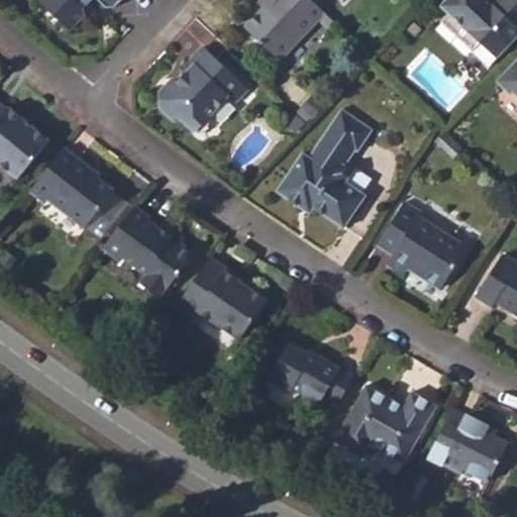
[(37,0),(38,0),(71,29),(84,16),(84,7),(91,0),(98,0),(106,7),(115,7),(122,0),(37,0)]
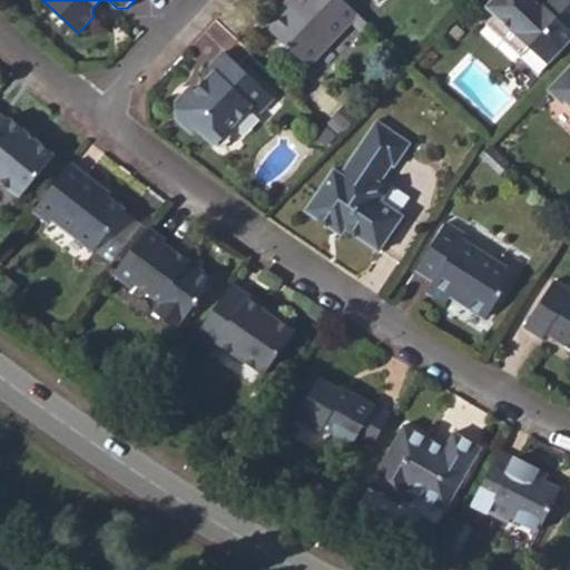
[(344,0),(298,0),(291,9),(271,30),(308,66),(351,21),(359,13),(344,0)]
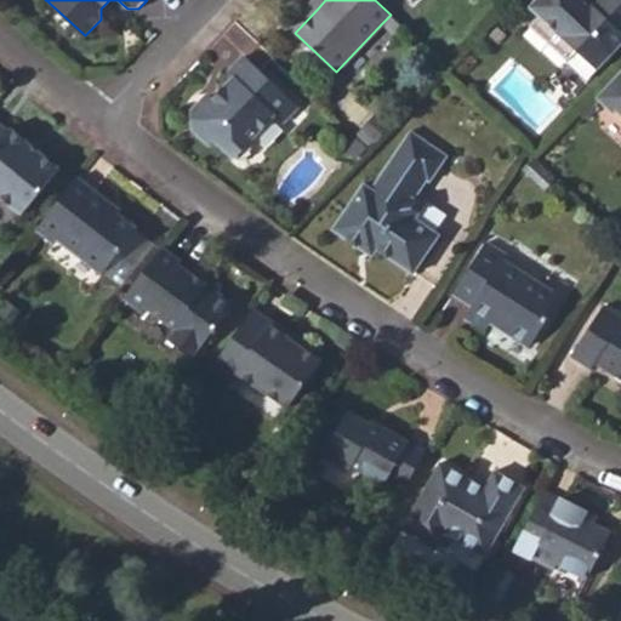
[(620,0),(608,0),(599,10),(591,4),(587,0),(535,0),(530,6),(540,16),(530,27),(551,46),(560,35),(576,51),(597,69),(620,43),(620,0)]
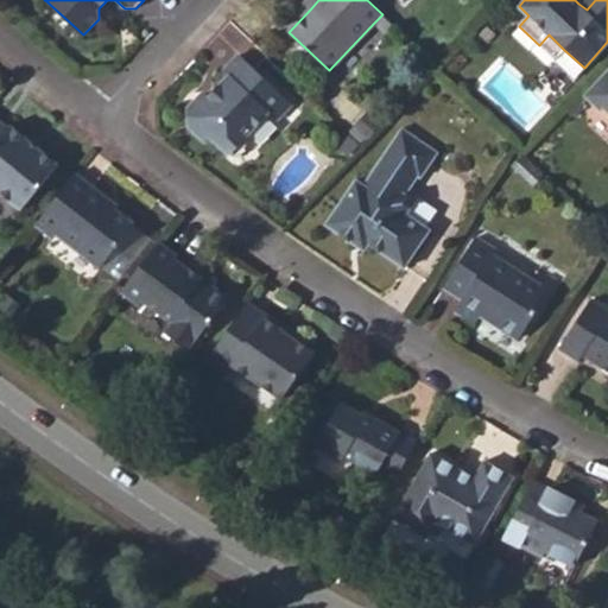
[(374,23),(387,36),(396,26),(382,14),(374,23)]
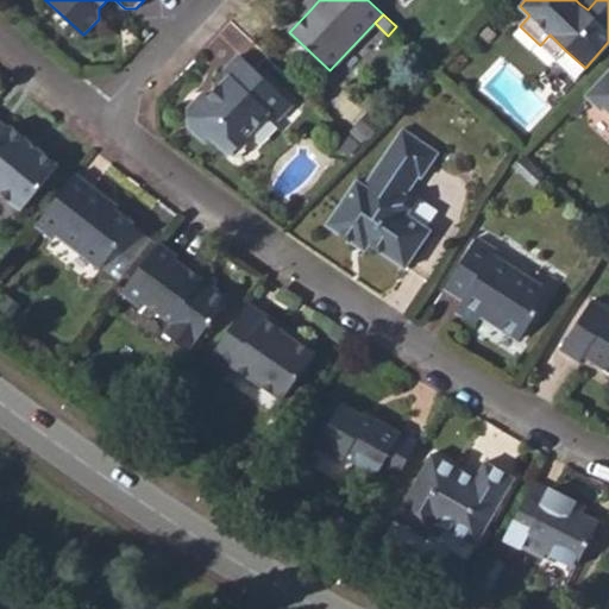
[(540,45),(556,61),(565,50),(550,35),(540,45)]
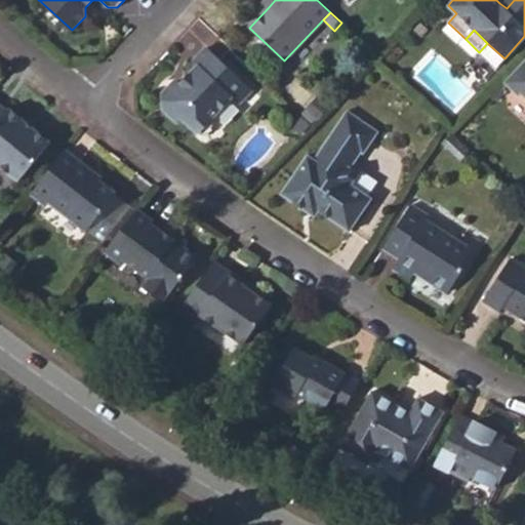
[(207,47),(194,61),(199,66),(186,79),(189,81),(184,86),(176,80),(163,93),(163,109),(177,122),(183,118),(198,132),(232,96),(236,101),(249,86),(207,47)]
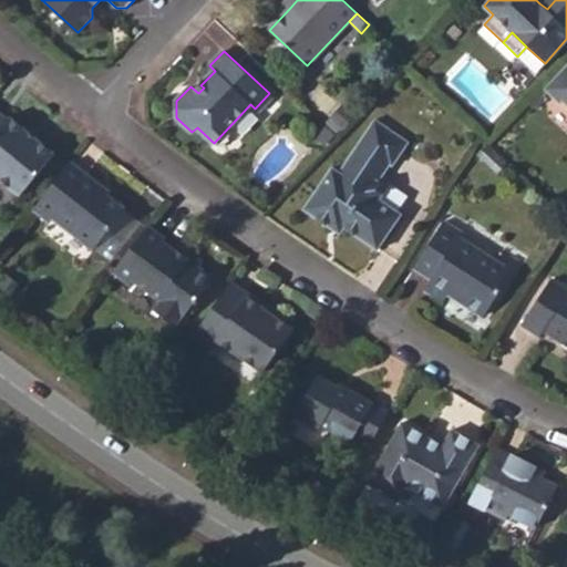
[(566,63),(544,89),(559,103),(563,101),(566,104),(566,63)]
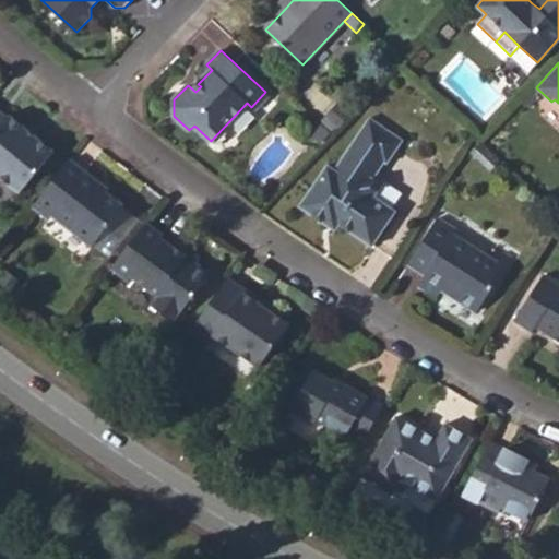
[(251,107),(256,111),(269,97),(265,92),(251,107)]
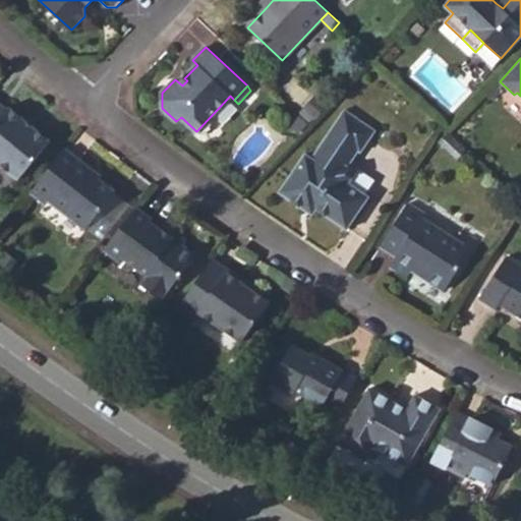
[(9,107),(7,109),(0,103),(0,164),(19,179),(51,140),(9,107)]
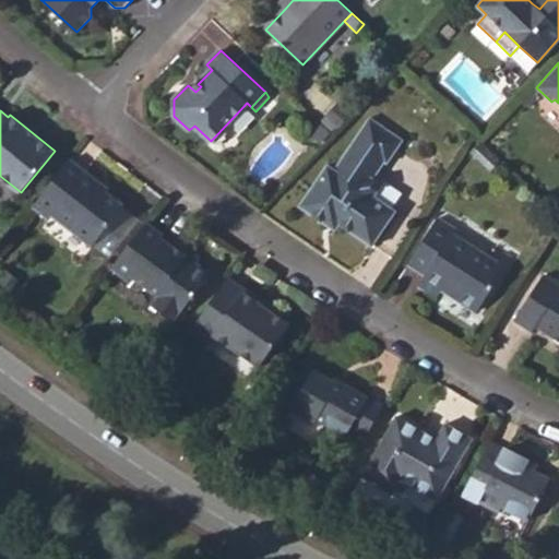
[(375,197),(378,192),(375,180),(372,179),(384,163),(388,164),(403,140),(369,117),(334,169),(328,165),(299,206),(322,222),(326,215),(339,224),(372,247),(396,211),(375,197)]
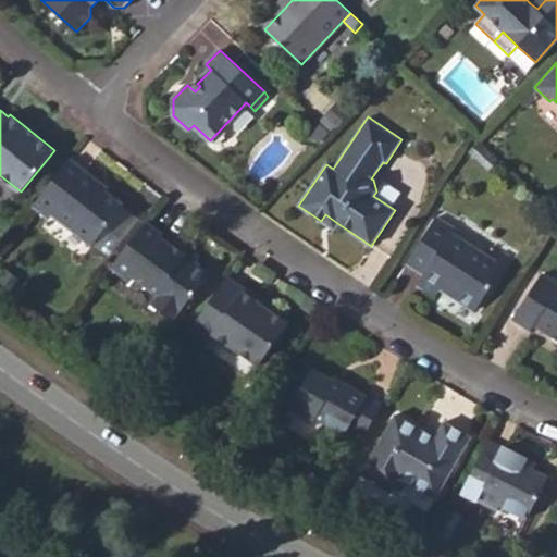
[(469,151),(485,166),(496,156),(481,141),(480,140),(469,151)]
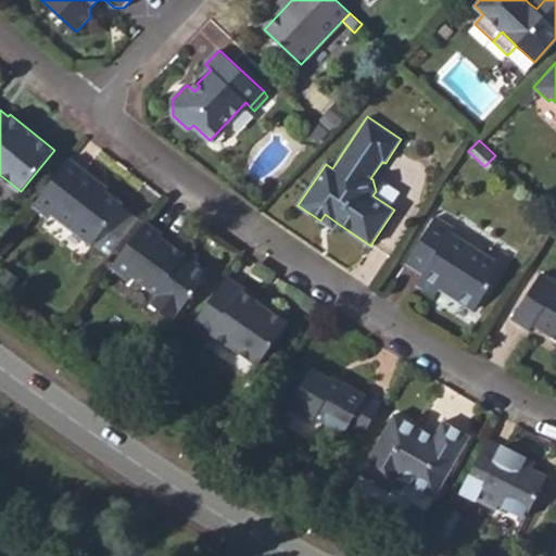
[(96,186),(99,181),(70,159),(33,205),(49,217),(52,213),(92,244),(122,206),(96,186)]
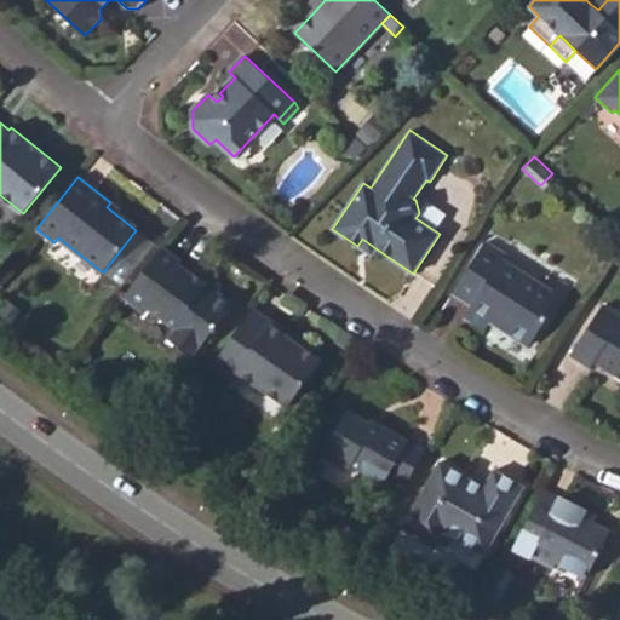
[(357,246),(371,256),(375,248),(362,239),(357,246)]
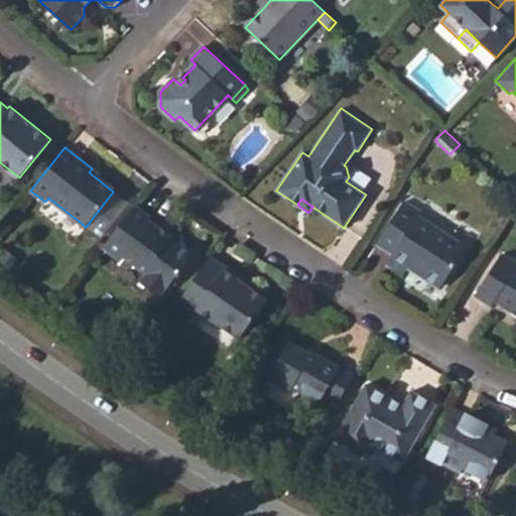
[(418,216),(421,212),(402,201),(375,243),(391,254),(385,263),(403,274),(409,266),(421,274),(420,275),(441,288),(467,247),(460,242),(418,216)]
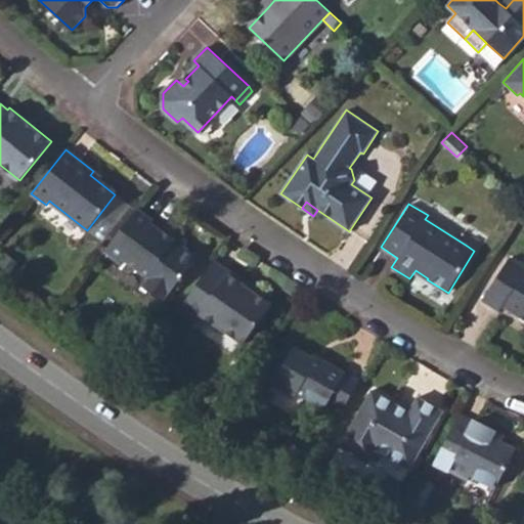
[(184,248),(187,243),(176,234),(170,243),(161,236),(164,233),(150,223),(153,221),(137,209),(103,253),(120,265),(123,261),(147,279),(141,288),(162,302),(168,295),(169,296),(197,257),(184,248)]
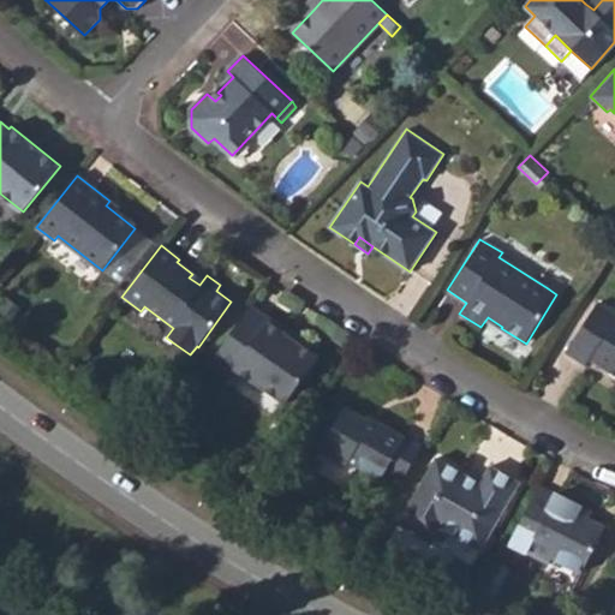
[(548,288),(556,294),(563,284),(554,278),(548,288)]
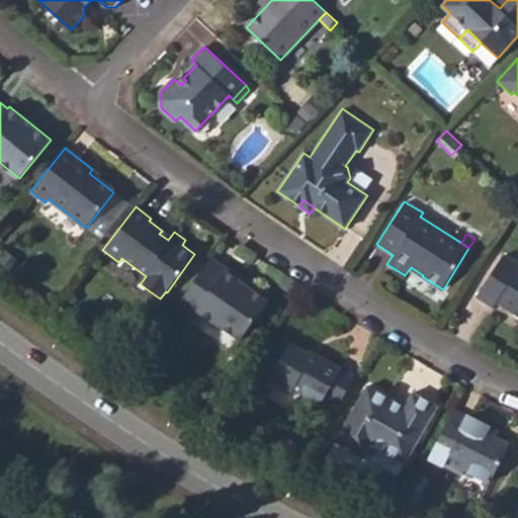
[(517,264),(502,255),(476,296),(494,308),(497,303),(517,316),(517,264)]
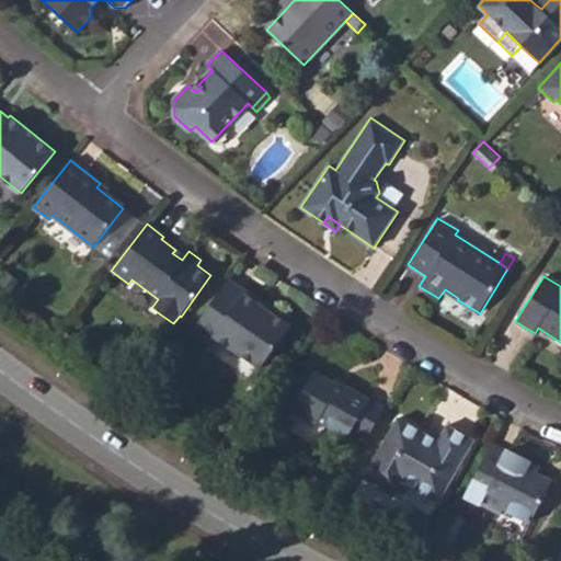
[(262,306),(264,302),(229,278),(192,331),(210,343),(215,338),(261,369),(292,327),(262,306)]
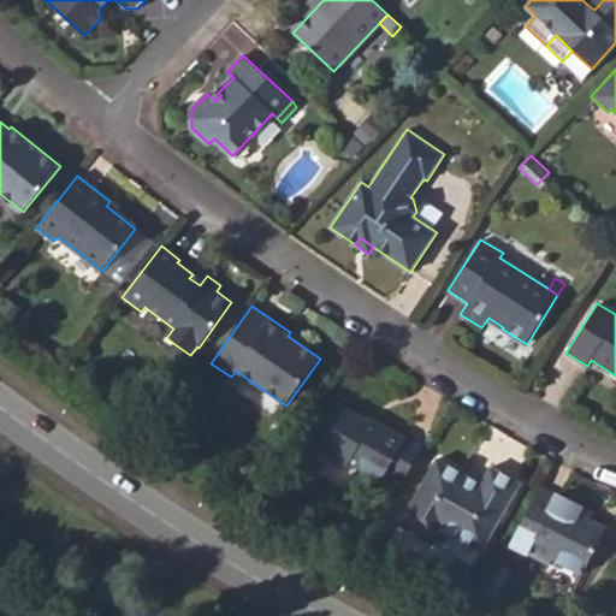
[(369,415),(367,419),(345,407),(319,454),(345,468),(348,465),(380,483),(385,473),(402,483),(422,446),(369,415)]
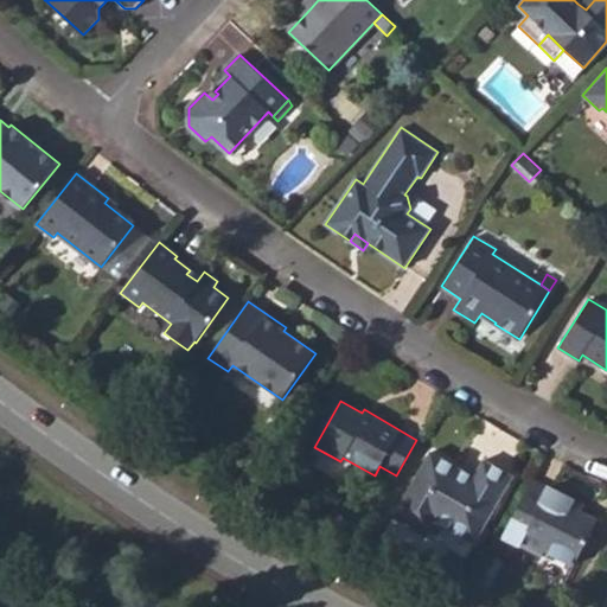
[(483,459),(472,478),(459,471),(460,467),(430,452),(393,517),(426,536),(434,521),(475,544),(513,475),(483,459)]
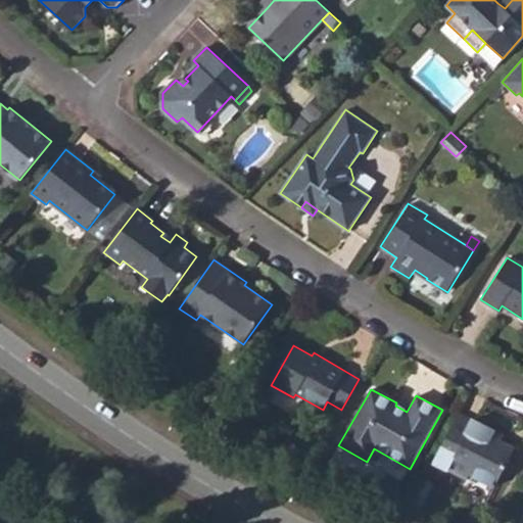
[(501,441),(504,436),(459,413),(434,461),(468,478),(470,473),(495,486),(515,447),(501,441)]
